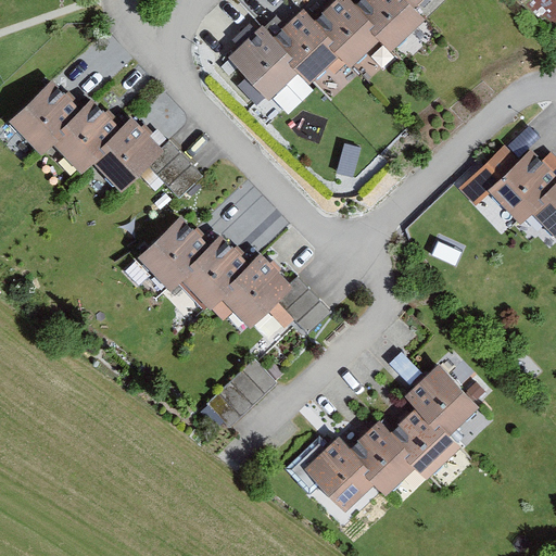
[(365,0),(356,9),(348,0),(340,0),(315,24),(304,12),(272,41),(261,30),(226,62),(245,84),(238,91),(253,108),(261,100),(266,105),(298,77),(307,88),(338,61),(349,72),(380,43),(389,53),(425,21),(413,9),(421,0),(365,0)]
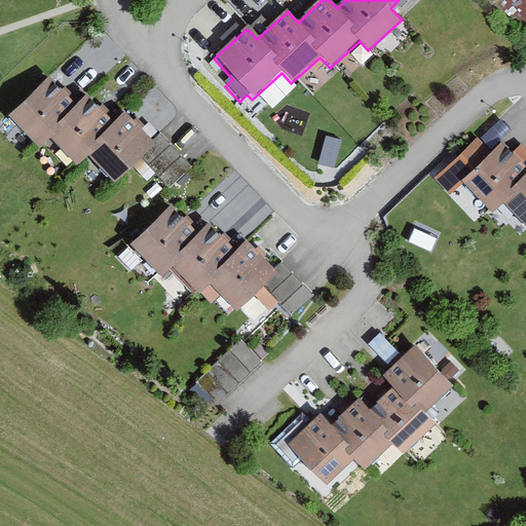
[(73,108),(44,79),(6,118),(37,149),(47,139),(76,166),(86,156),(115,185),(140,160),(155,176),(178,152),(159,134),(151,141),(121,111),(110,122),(84,97),(73,108)]
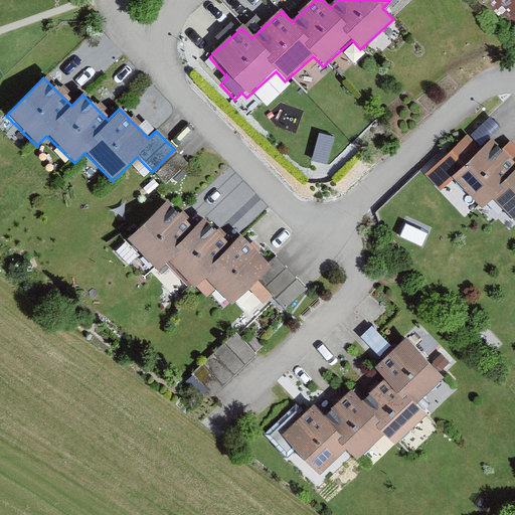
[(514,143),(512,140),(500,151),(489,140),(478,151),(465,137),(423,176),(442,194),(454,182),(480,209),(491,199),(514,223),(514,143)]
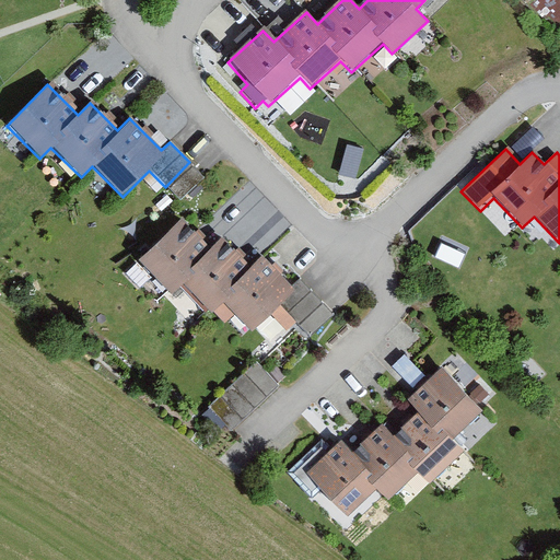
[(207,253),(176,223),(136,264),(170,296),(181,286),(210,316),(221,304),(252,335),(278,308),(294,325),(318,300),(299,280),(291,288),(258,256),(247,268),(219,241),(207,253)]
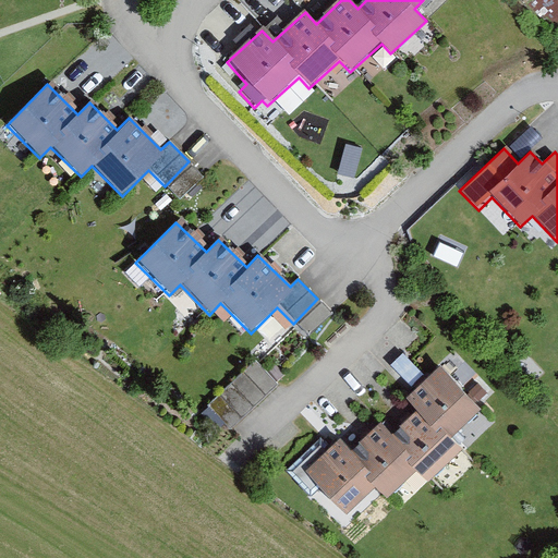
[(457,387),(437,366),(403,398),(416,411),(391,435),(379,423),(349,450),(338,438),(303,471),(343,514),(373,487),(383,499),(414,470),(424,481),(460,448),(448,435),(476,409),(470,401),(480,392),(466,378),(457,387)]
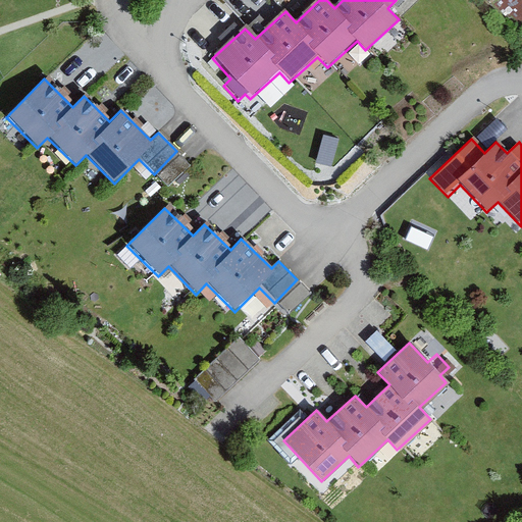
[(253,367),(235,345),(192,380),(210,403),(253,367)]
